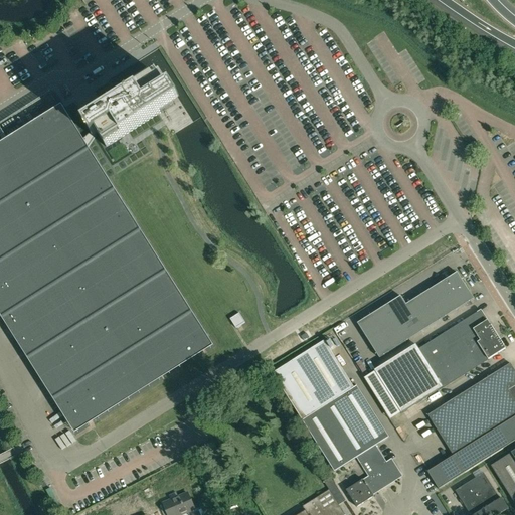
[(159,76),(104,112),(101,107),(100,107),(100,108),(88,116),(88,115),(87,116),(90,121),(84,124),(91,133),(94,138),(99,135),(107,148),(108,148),(108,147),(122,138),(123,139),(124,138),(123,137),(160,113),(161,114),(162,114),(161,113),(175,104),(175,105),(181,102),(172,87),(167,90),(159,76)]
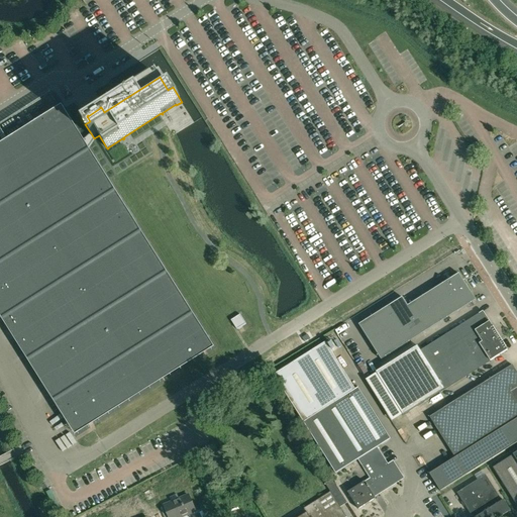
[(81,142),(50,93),(0,124),(0,309),(74,427),(208,343),(85,147),(94,138),(91,133),(81,142)]
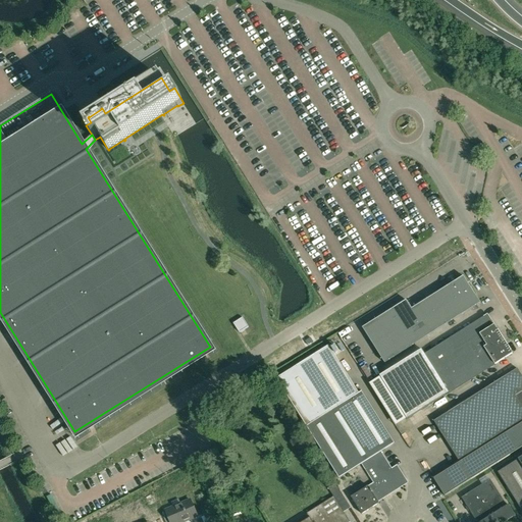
[(384,363),(480,303),(463,276),(412,309),(406,301),(362,328),(384,363)]
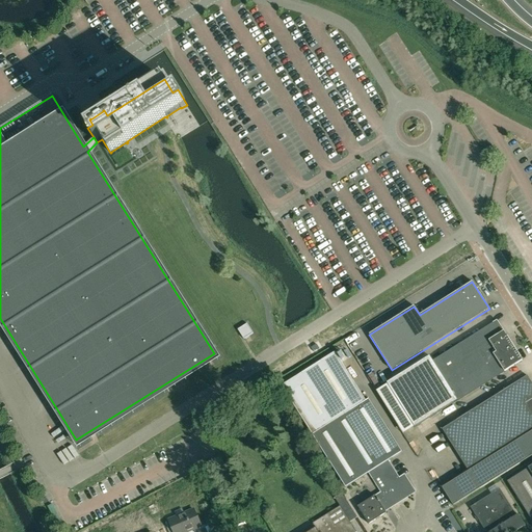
[(415,428),(522,361),(497,321),(433,362),(429,355),(387,383),(415,428)]
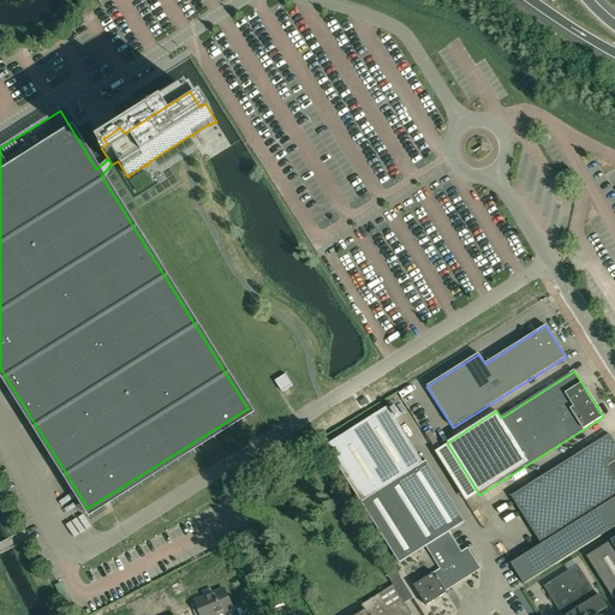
[(286,374),(275,381),(282,392),(293,386),(286,374)]
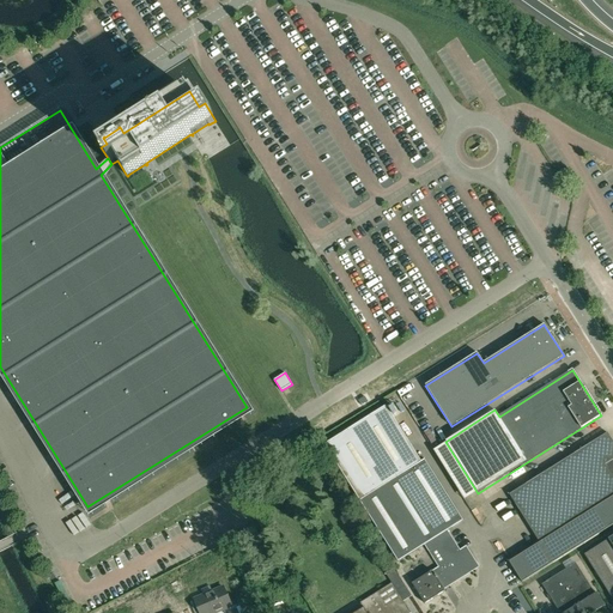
[(463,521),(425,460),(422,462),(387,406),(325,444),(398,562),(424,545),(438,568),(412,584),(425,604),(445,592),(441,583),(447,580),(449,584),(477,566),(468,553),(463,556),(448,530),(463,521)]
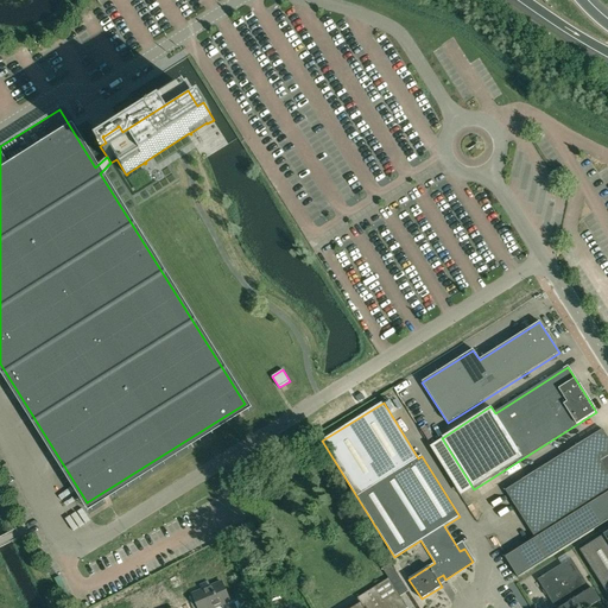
[(607,437),(605,432),(602,429),(505,491),(536,538),(505,557),(518,577),(607,520),(607,437)]
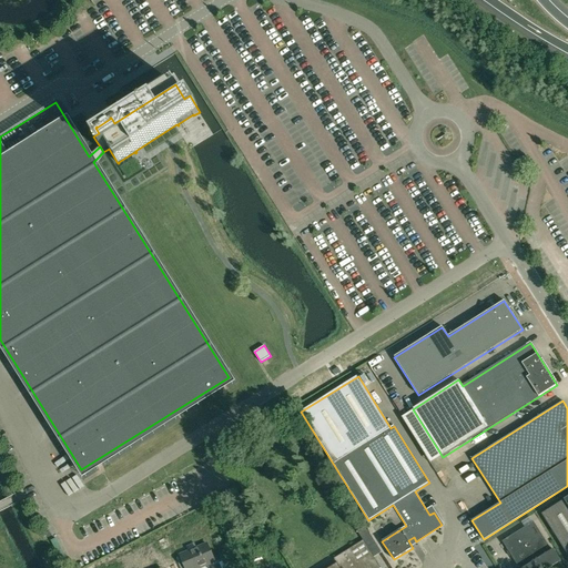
[(541,514),(567,556),(567,496),(564,499),(541,514)]
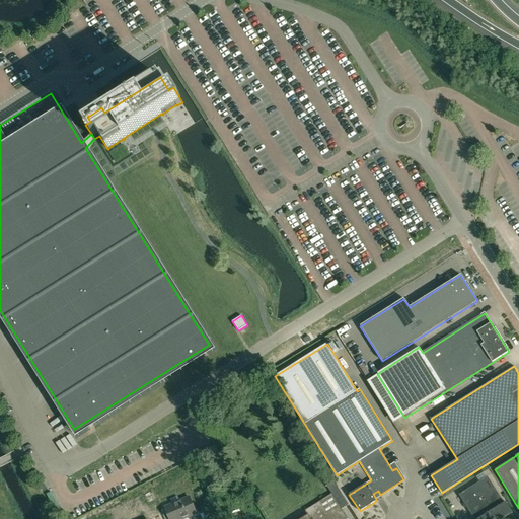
[(488,476),(458,495),(473,518),(502,518),(512,513),(506,502),(504,503),(488,476)]
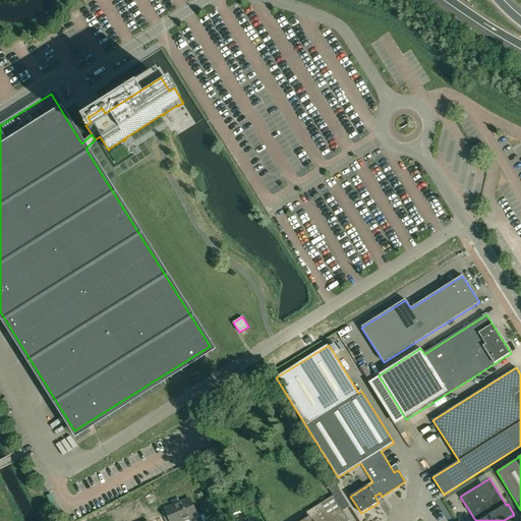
[(349,520),(343,511),(350,507),(336,484),(329,488),(333,496),(306,513),(308,517),(301,520),(349,520)]
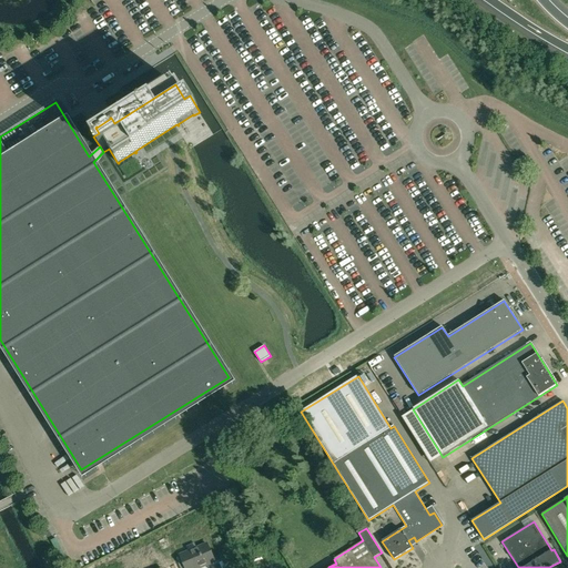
[(208,544),(198,548),(195,543),(188,547),(189,551),(181,556),(185,567),(199,567),(214,561),(208,544)]
